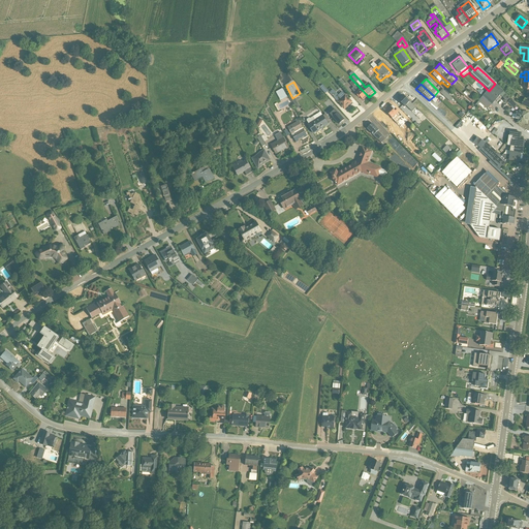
[(506,101),(508,98),(503,93),(504,93),(495,84),(480,100),(478,102),(488,111),(491,106),(500,96),(506,101)]
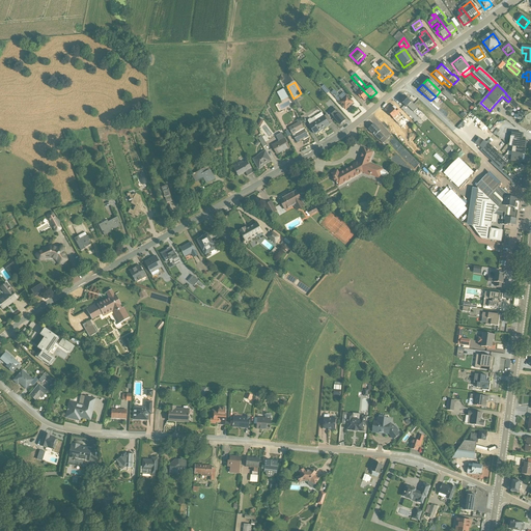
[(322,89),(327,96),(330,93),(324,87),(322,89)]
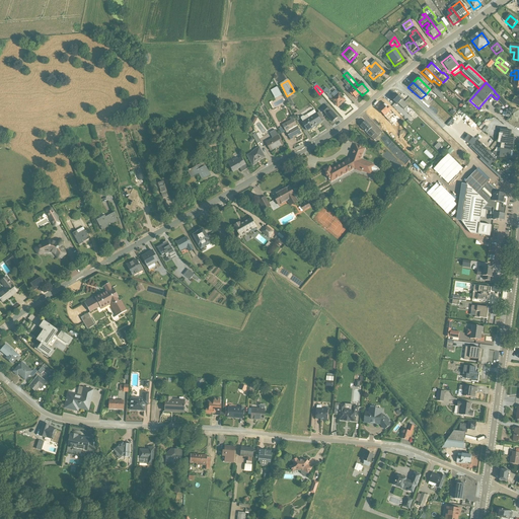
[(349,86),(345,89),(353,97),(354,97),(357,100),(362,95),(355,88),(353,90),(349,86)]
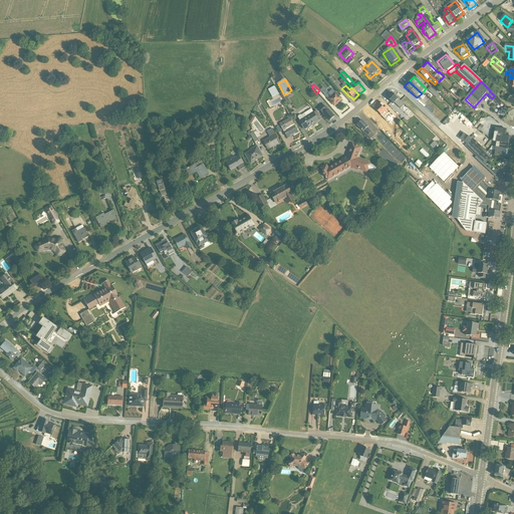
[(273,99),(279,95),(275,87),(268,90),(273,99)]
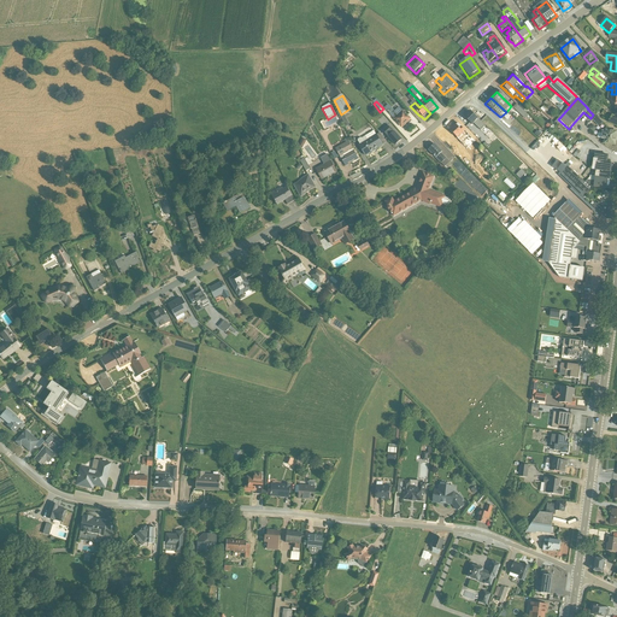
[(388,106),(385,110),(401,130),(411,122),(403,112),(399,109),(395,113),(388,106)]
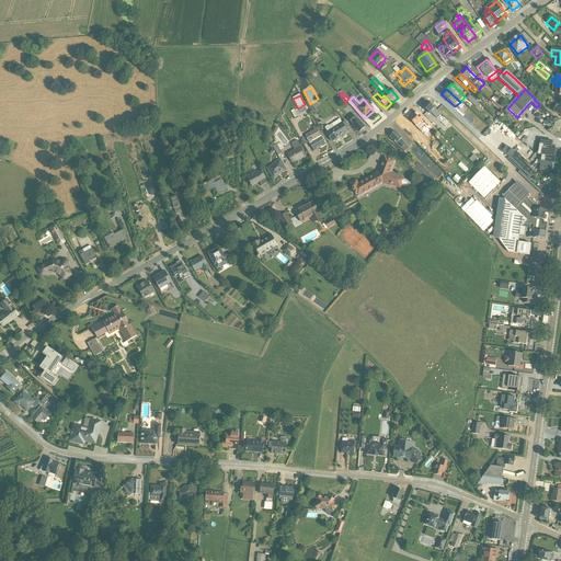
[(467,100),(478,110),(481,106),(469,96),(467,100)]
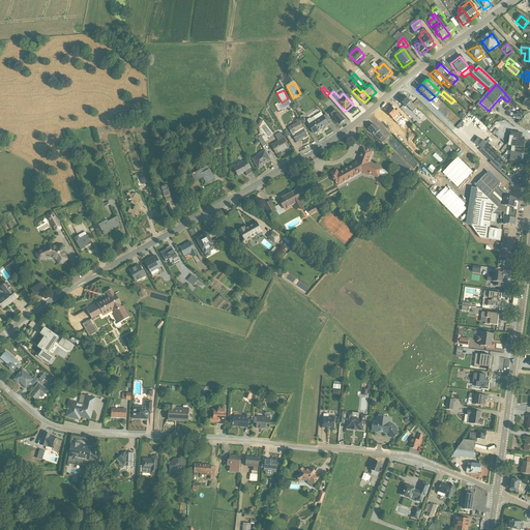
[(527,99),(519,95),(517,99),(519,100),(518,102),(523,107),(529,110),(529,101),(526,100),(527,99)]
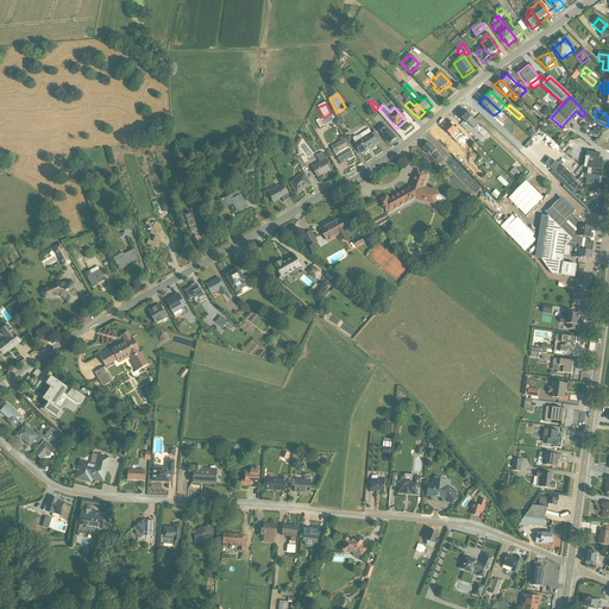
[(464,112),(459,118),(466,125),(468,124),(475,130),(478,126),(464,112)]
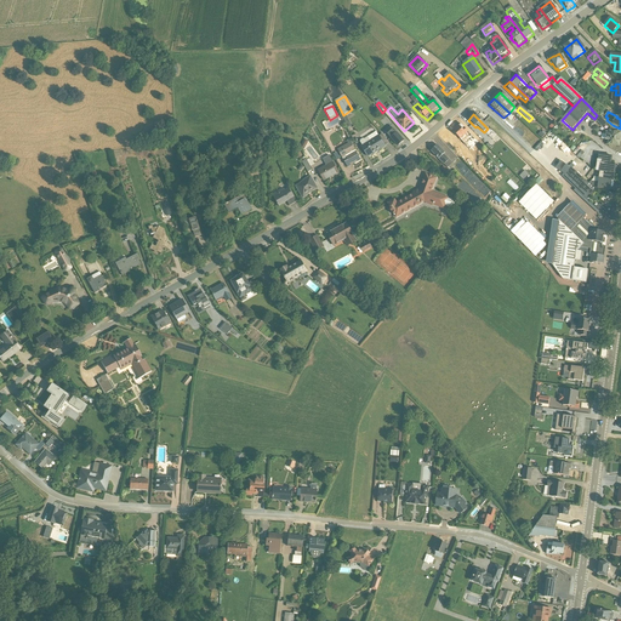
[(459,127),(453,132),(463,144),(468,141),(471,144),(476,141),(465,129),(462,131),(459,127)]
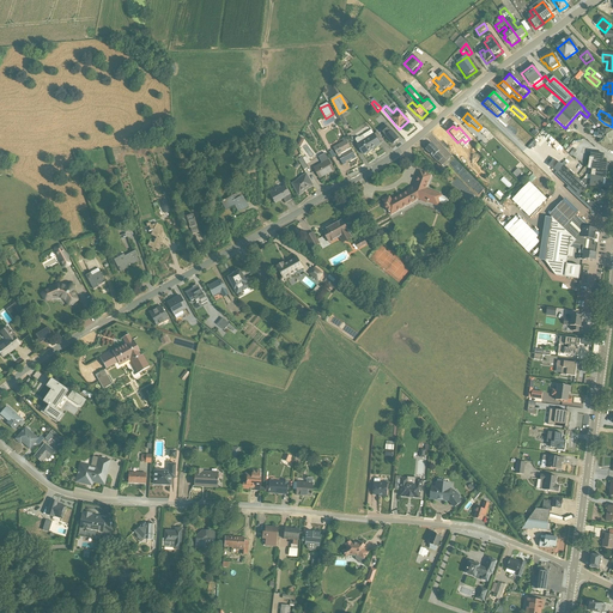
[(386,127),(383,129),(386,132),(383,134),(393,146),(394,146),(396,144),(399,141),(386,127)]
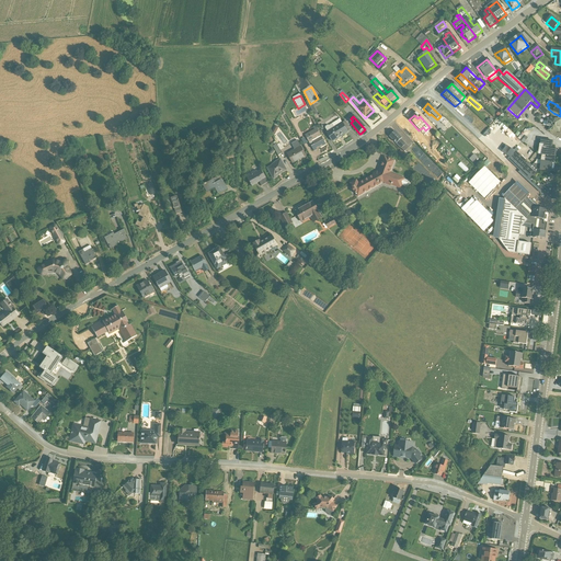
[(560,123),(560,119),(550,119),(550,122),(548,121),(548,123),(547,123),(544,123),(542,127),(549,128),(548,133),(560,134),(560,123)]
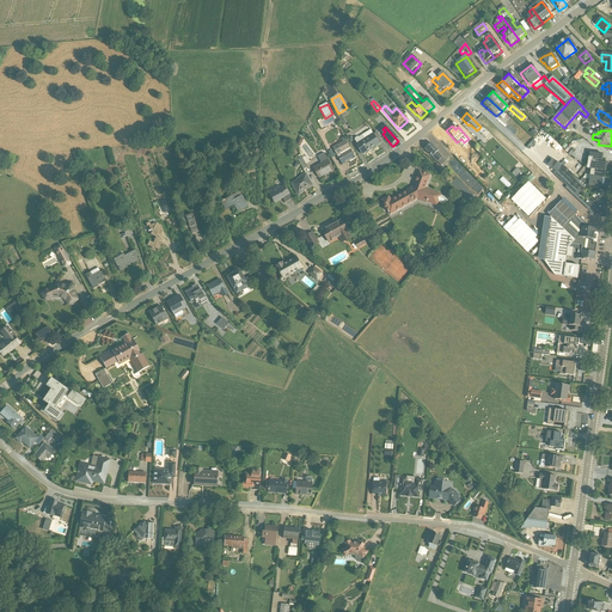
[(374,136),(371,132),(359,139),(357,139),(355,140),(355,141),(357,145),(356,146),(363,157),(380,146),(384,144),(377,134),(374,136)]
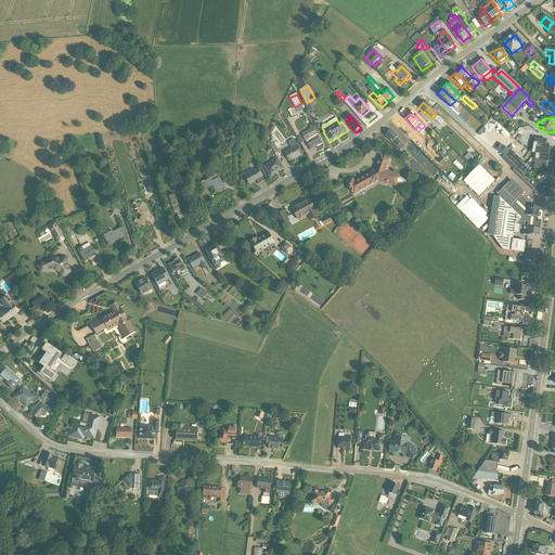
[(311,152),(323,145),(312,126),(310,127),(311,130),(301,136),(311,152)]
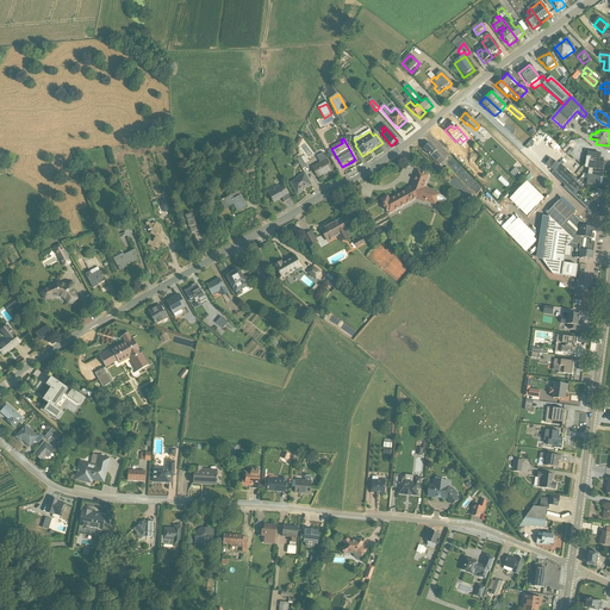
[(430,144),(423,150),(440,167),(441,166),(443,168),(447,165),(436,154),(437,151),(430,144)]
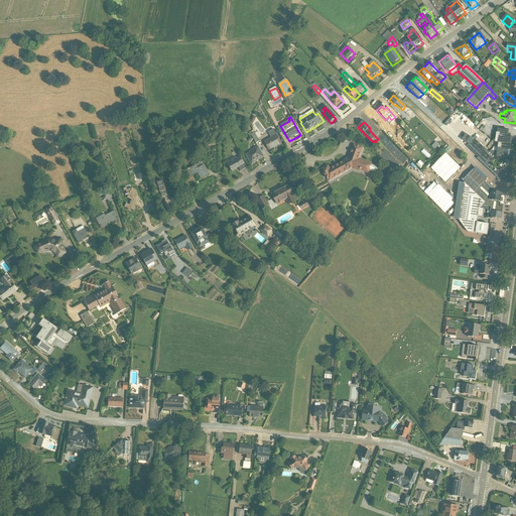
[(282,145),(274,131),(268,134),(271,139),(264,143),(269,152),(282,145)]
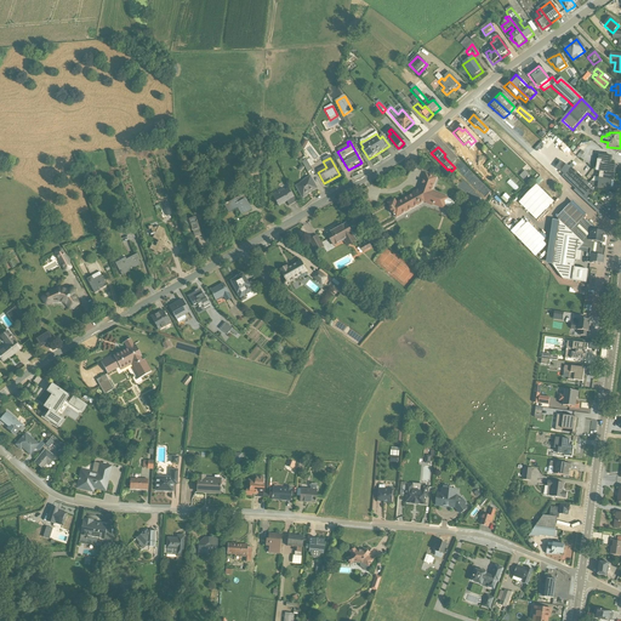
[(302,164),(308,174),(313,172),(305,159),(302,160),(303,163),(302,164)]
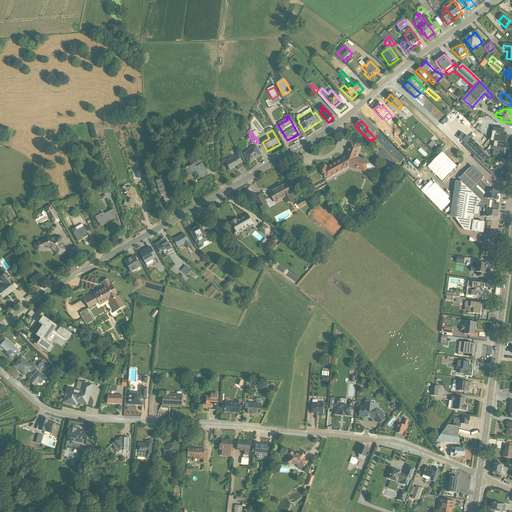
[(505,144),(509,144),(509,140),(508,139),(508,137),(492,134),(491,142),(494,142),(494,149),(504,150),(505,144)]
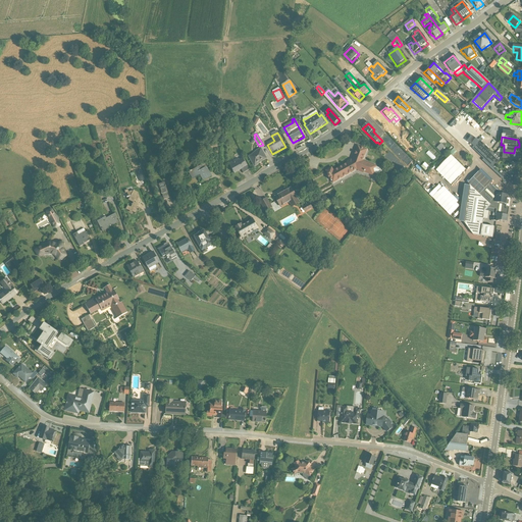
[(514,158),(515,158),(516,155),(515,154),(514,154),(514,153),(504,152),(504,150),(500,150),(499,152),(494,155),(479,141),(478,142),(475,140),(471,146),(473,148),(472,149),(493,169),(503,160),(513,161),(514,158)]
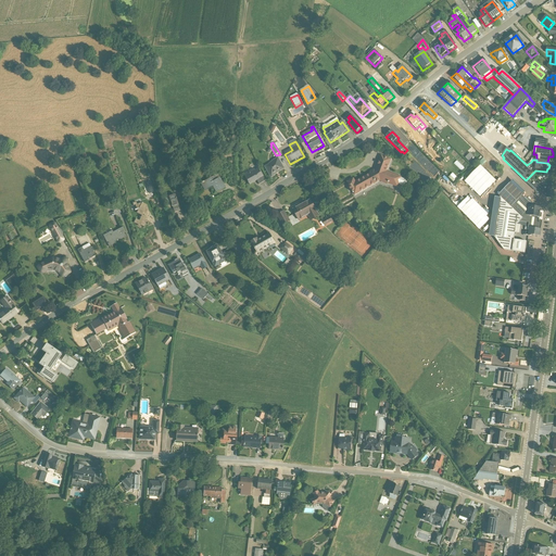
[(354,179),(346,184),(350,188),(349,188),(349,189),(350,192),(351,192),(352,191),(355,197),(380,182),(381,182),(381,184),(388,186),(397,189),(399,186),(404,188),(406,187),(407,182),(406,180),(402,179),(402,178),(388,173),(391,161),(380,156),(375,172),(374,172),(370,173),(370,175),(355,182),(354,179)]
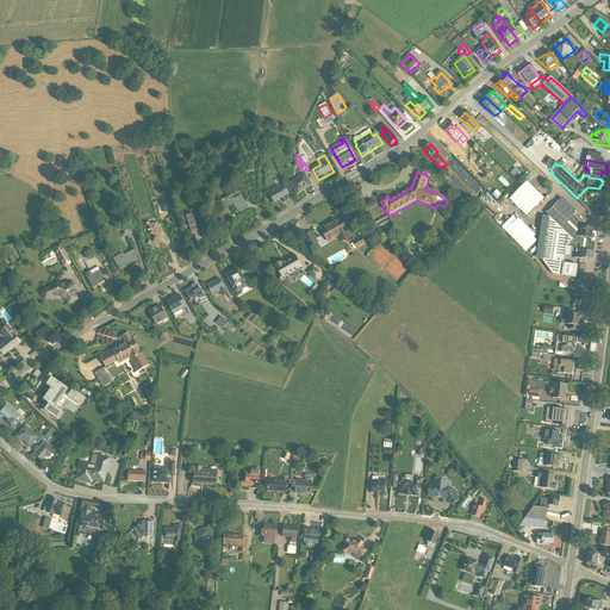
[(290,184),(297,197),(313,187),(305,174),(290,184)]
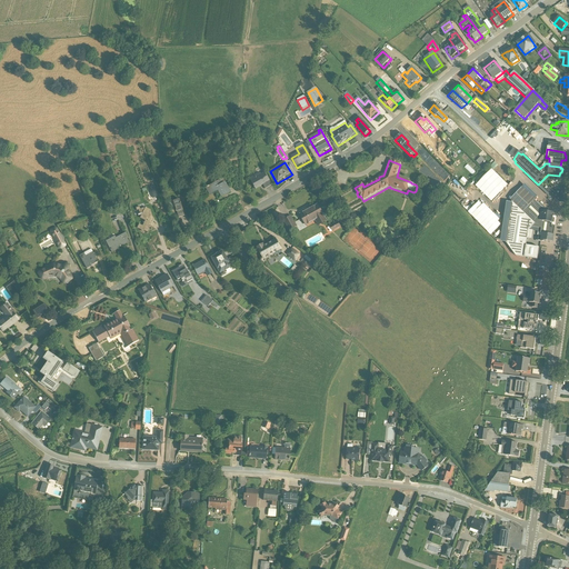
[(491,170),(476,187),(491,202),(508,186),(491,170)]
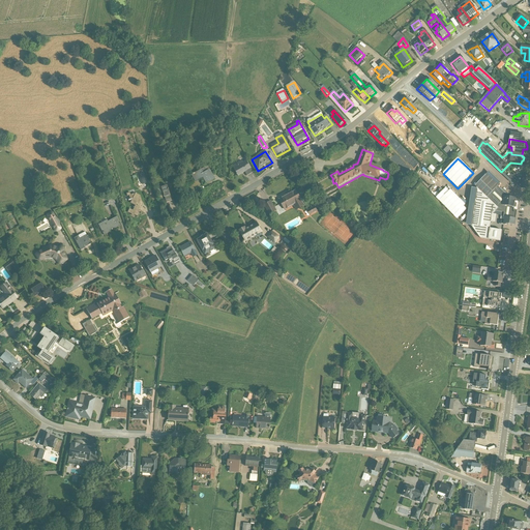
[(241,162),(232,167),(237,177),(244,173),(246,176),(253,173),(246,160),(242,163),(241,162)]
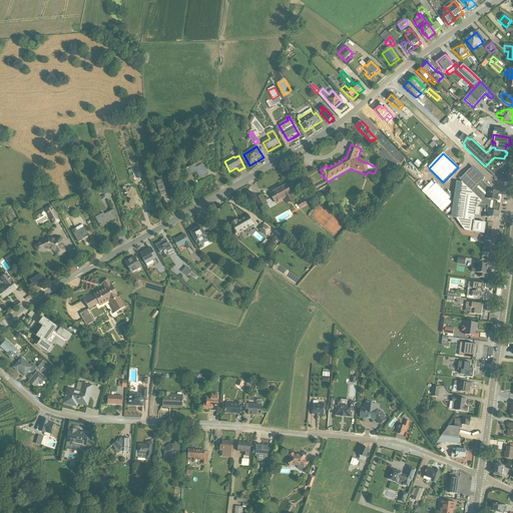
[(199,178),(207,173),(202,164),(200,165),(198,161),(184,169),(188,176),(195,172),(199,178)]
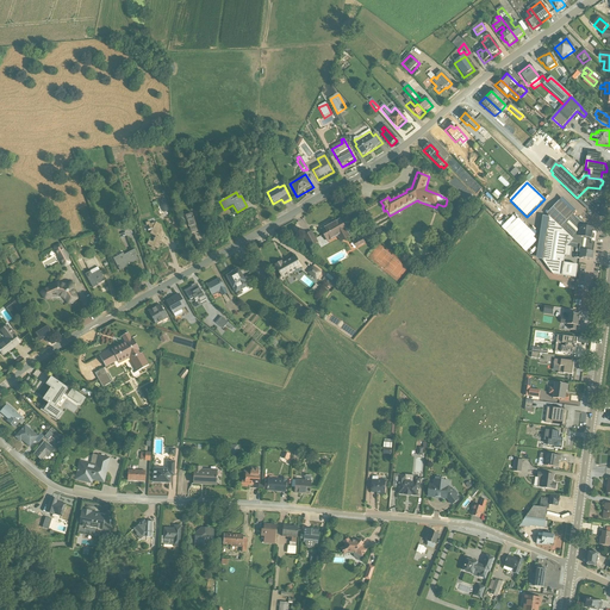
[(165,199),(160,201),(163,213),(169,211),(167,203),(165,199)]
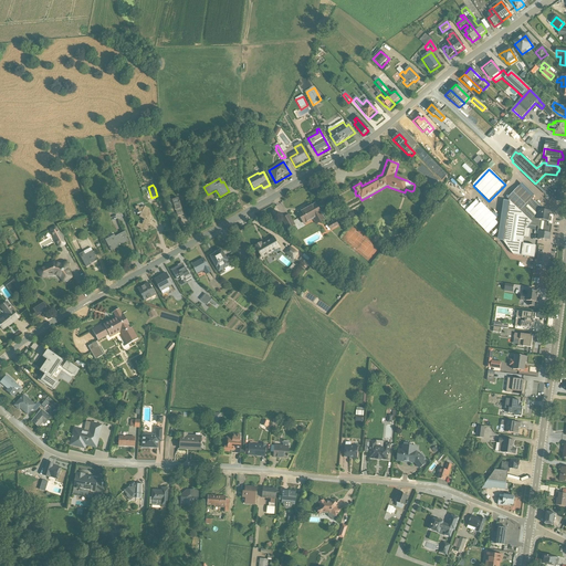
[(543,240),(549,241),(552,226),(553,217),(549,216),(551,212),(543,211),(532,200),(535,197),(522,185),(507,200),(510,202),(532,223),(525,230),(530,230),(534,231),(534,236),(535,236),(535,240),(543,241),(543,240)]
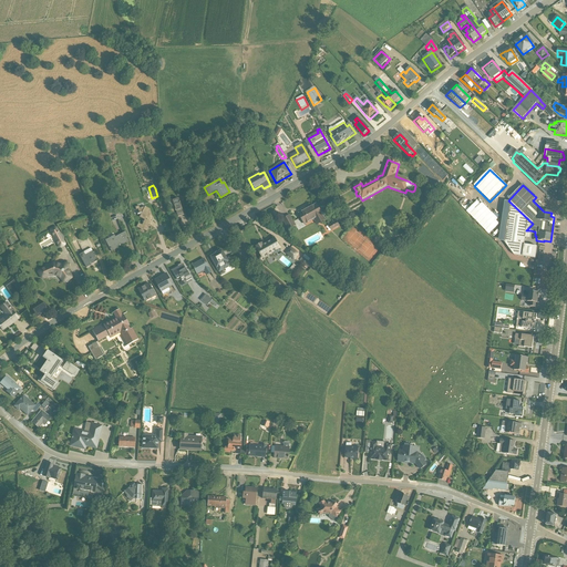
[(547,187),(544,191),(557,203),(564,204),(566,186),(559,185),(559,189),(554,188),(552,192),(547,187)]
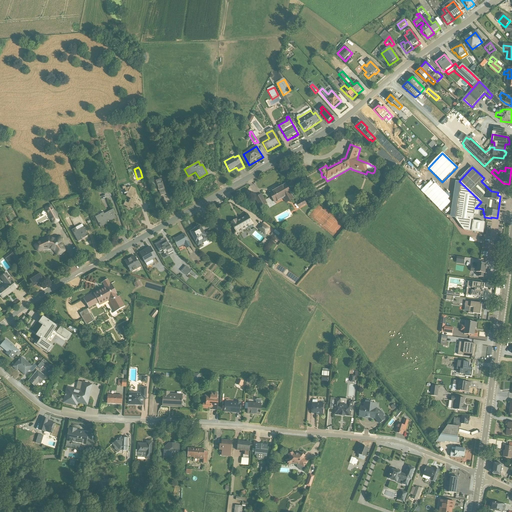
[(161,179),(155,181),(156,185),(152,186),(155,195),(159,193),(160,197),(166,195),(161,179)]
